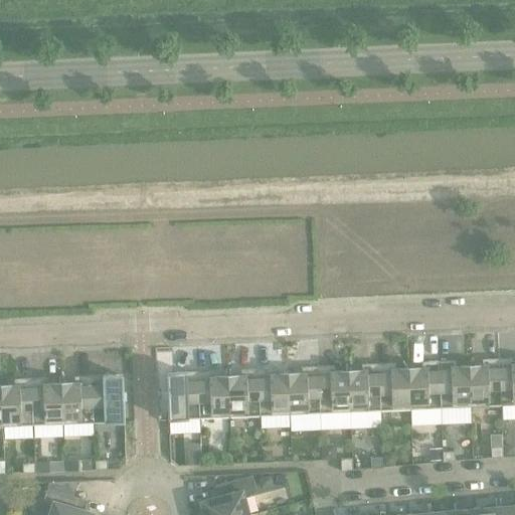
[(487,366),(470,367),(472,407),(502,406),(500,359),(487,360),(487,366)]
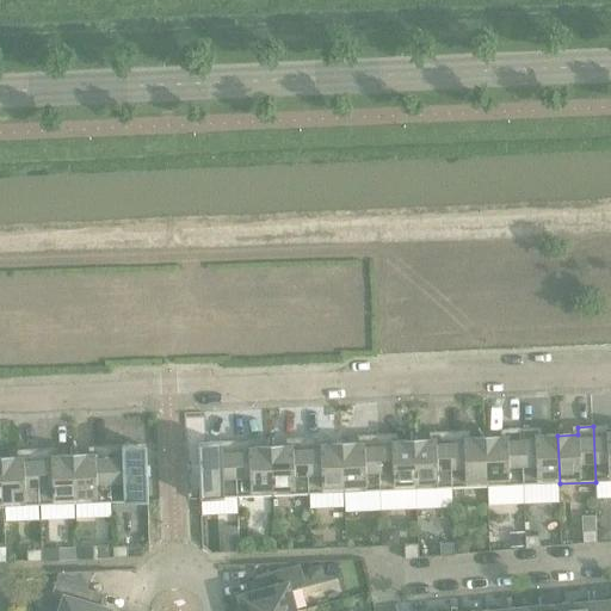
[(608,426),(593,426),(596,482),(610,481),(610,432),(609,433),(608,426)]
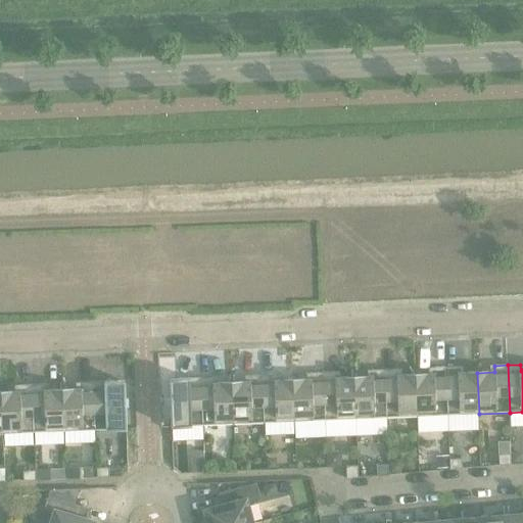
[(460,367),(446,368),(448,416),(479,414),(477,373),(460,373),(460,367)]
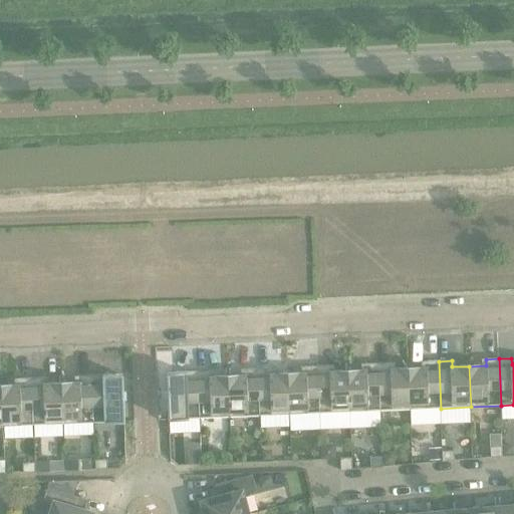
[(426,367),(409,368),(411,410),(441,409),(439,361),(426,361),(426,367)]
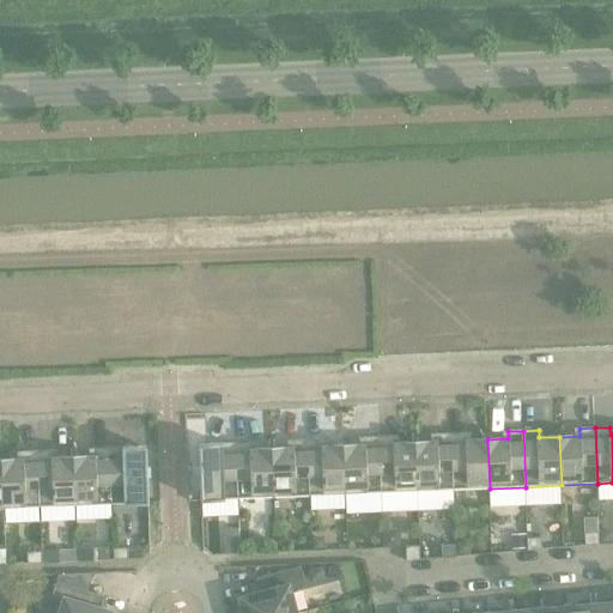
[(436,442),(416,443),(418,491),(454,490),(451,434),(436,435),(436,442)]
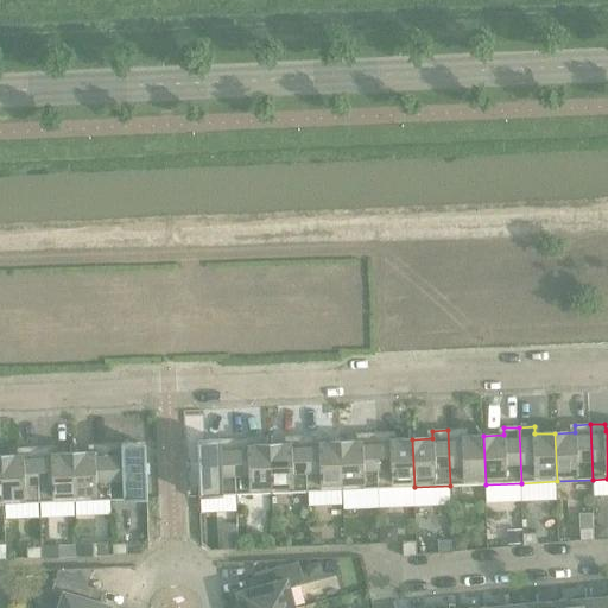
[(463,430),(448,430),(450,486),(486,485),(483,436),(463,437),(463,430)]
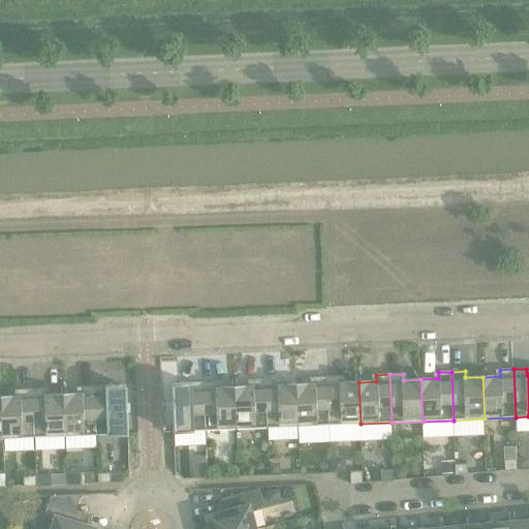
[(341,376),(328,377),(330,426),(361,424),(359,382),(341,382),(341,376)]
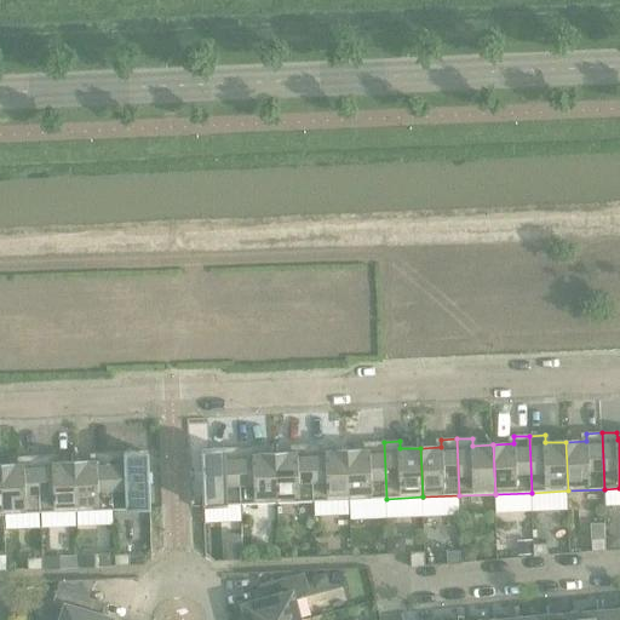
[(368,449),(348,451),(350,500),(386,499),(384,442),(368,442),(368,449)]
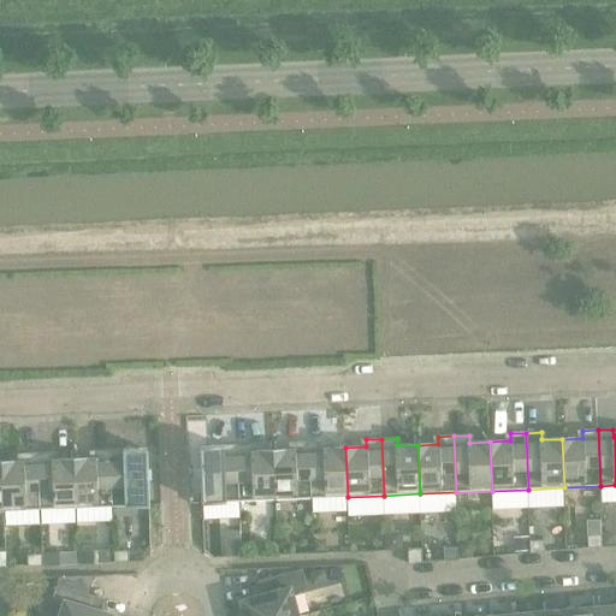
[(294,450),(273,451),(276,501),(312,498),(309,442),(294,443),(294,450)]
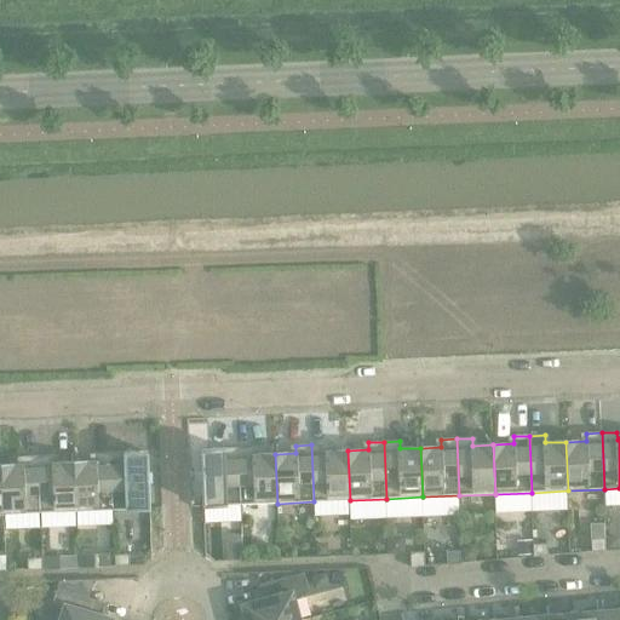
[(327,445),(311,445),(314,501),(350,500),(348,451),(327,452),(327,445)]
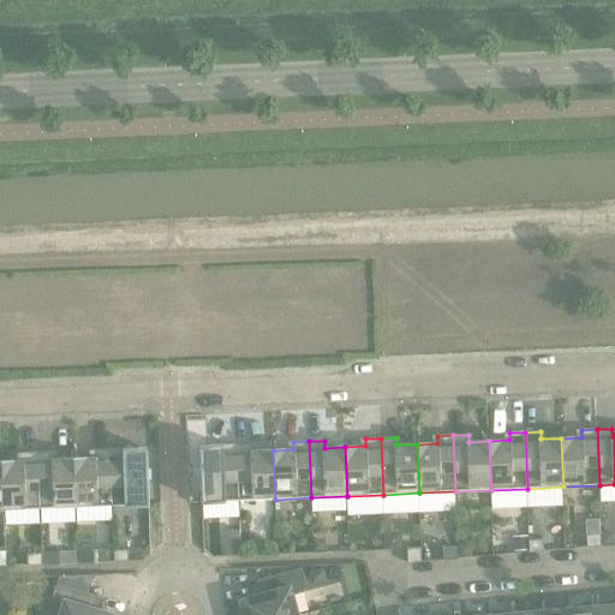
[(252,443),(237,445),(239,501),(275,500),(273,451),(252,451),(252,443)]
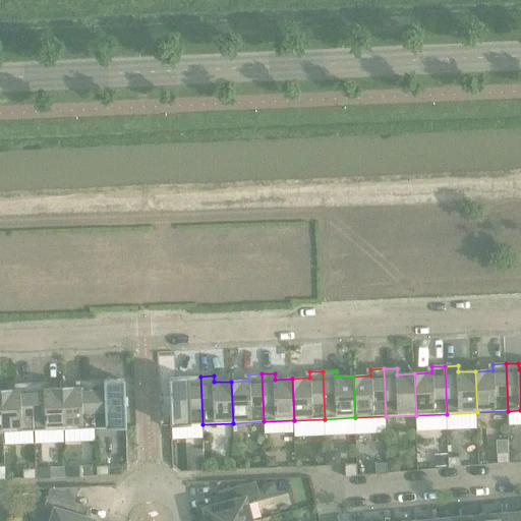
[(169,378),(170,386),(171,425),(203,424),(200,377),(169,378)]
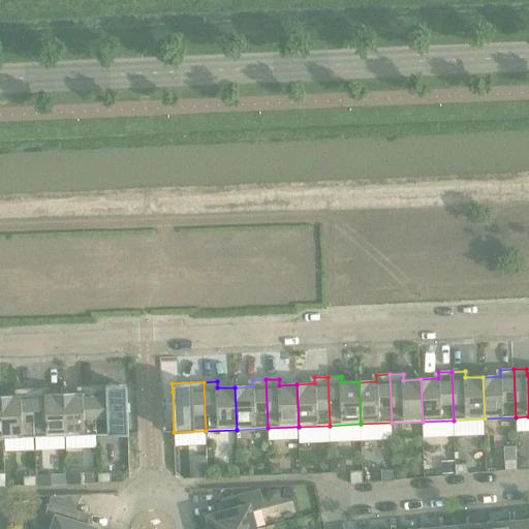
[(126,385),(94,386),(96,435),(128,434),(126,385)]
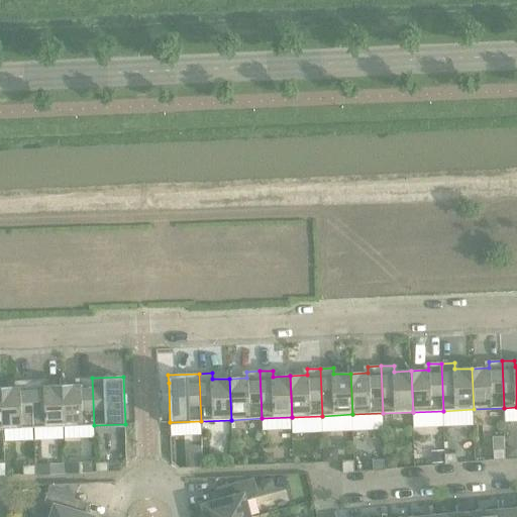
[(80,385),(63,386),(65,427),(94,425),(92,378),(80,379),(80,385)]
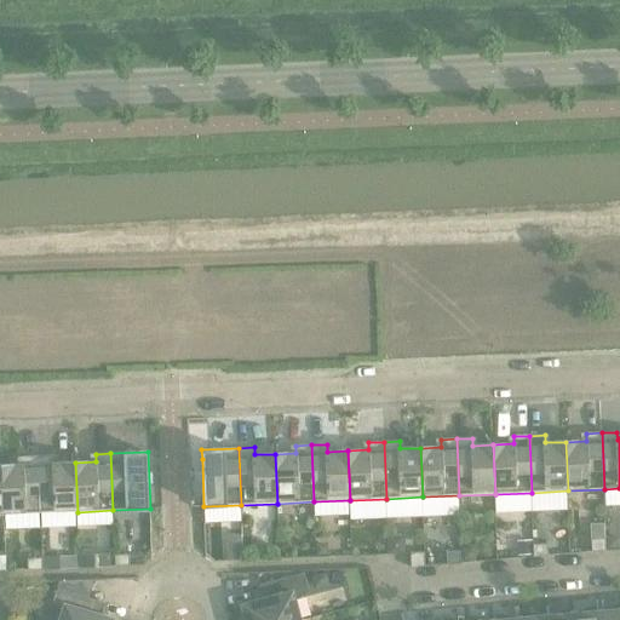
[(53,455),(39,457),(41,514),(78,512),(75,463),(55,463),(53,455)]
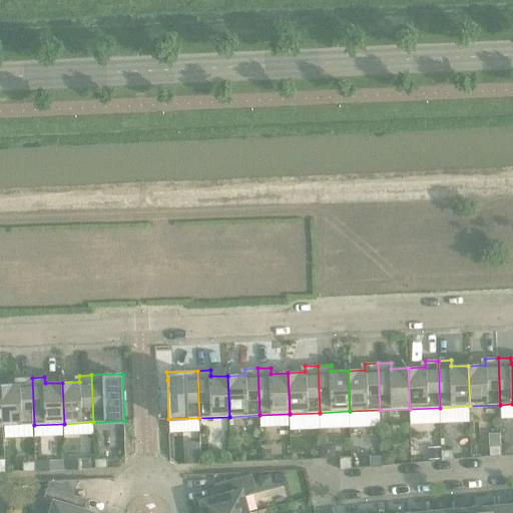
[(19,385),(2,385),(4,426),(34,425),(32,378),(19,379),(19,385)]
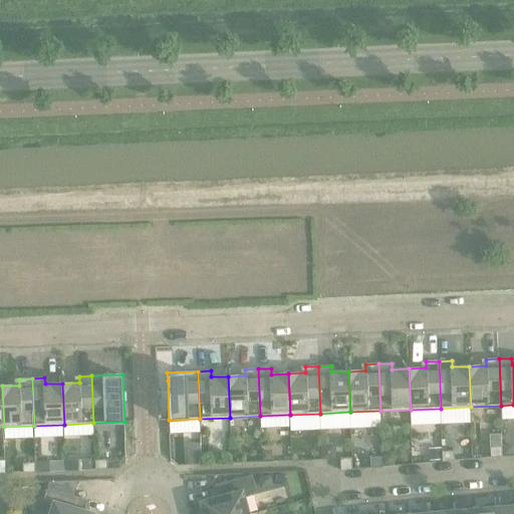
[(329,445),(321,446),(322,460),(336,459),(336,450),(329,445)]
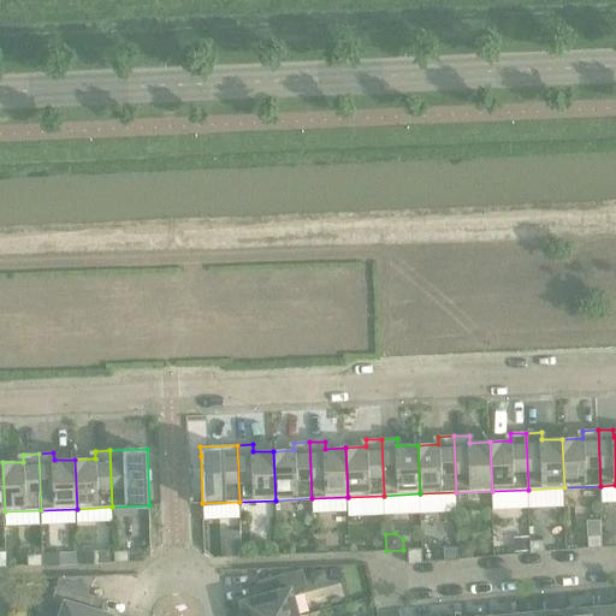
[(615,537),(611,533),(603,533),(604,546),(615,545),(615,537)]
